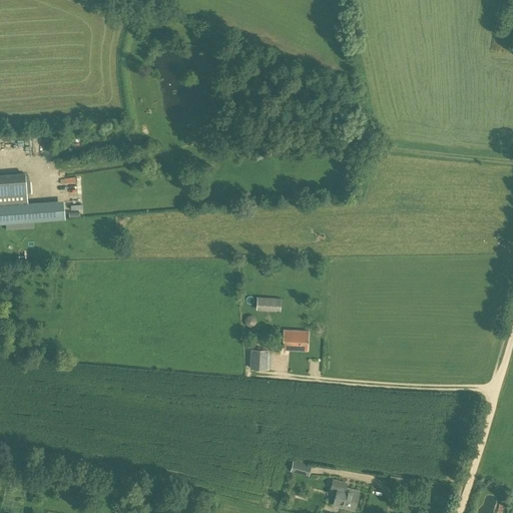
[(0,194),(26,193),(25,172),(0,174),(0,194)]
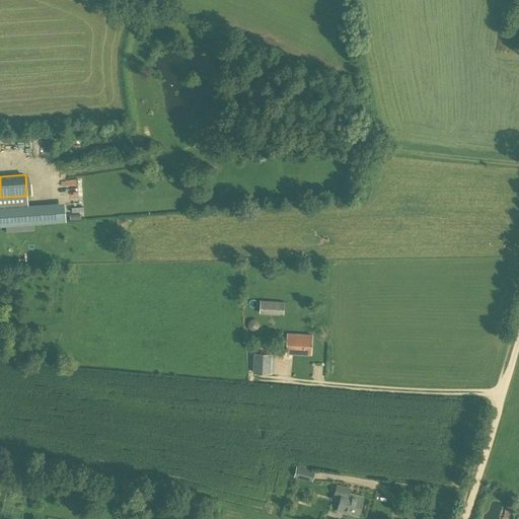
[(0,227),(29,225),(27,204),(0,206),(0,227)]
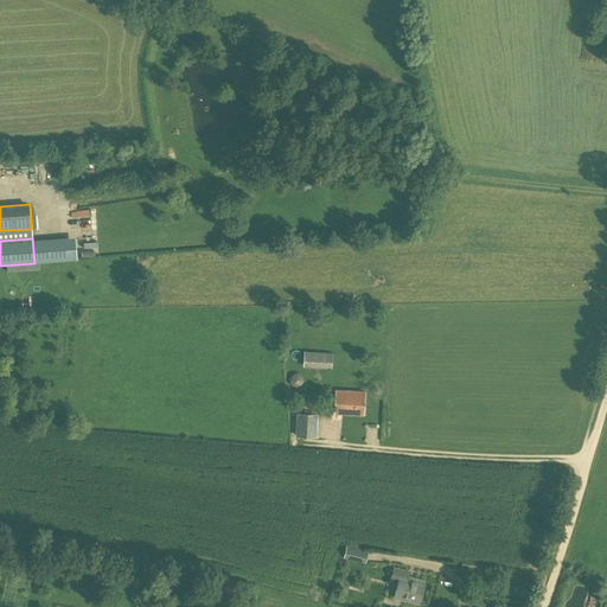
[(332,366),(332,351),(304,351),(304,366),(332,366)]
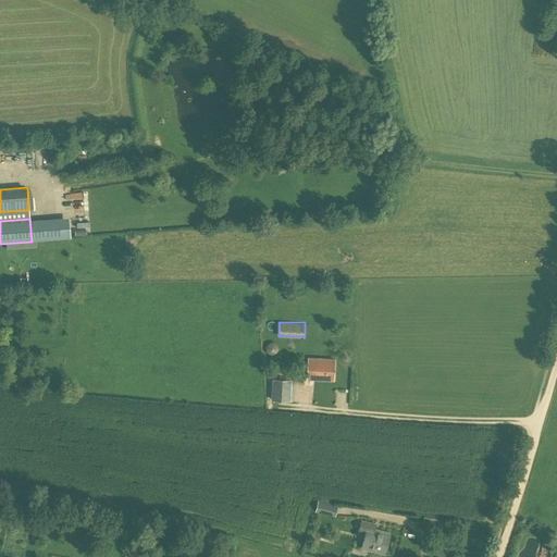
[(333,380),(334,360),(307,359),(307,379),(333,380)]
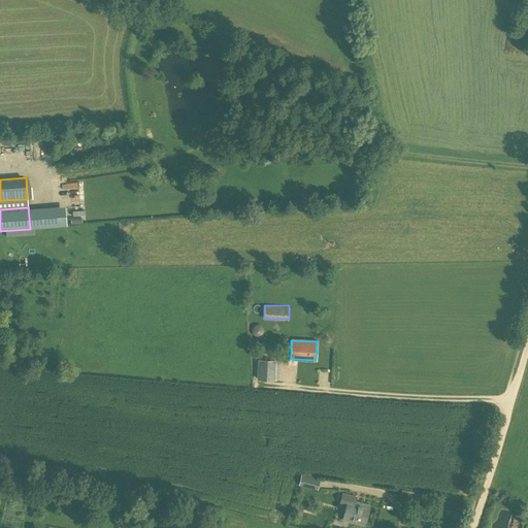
[(254,361),(254,380),(277,380),(277,361),(254,361)]
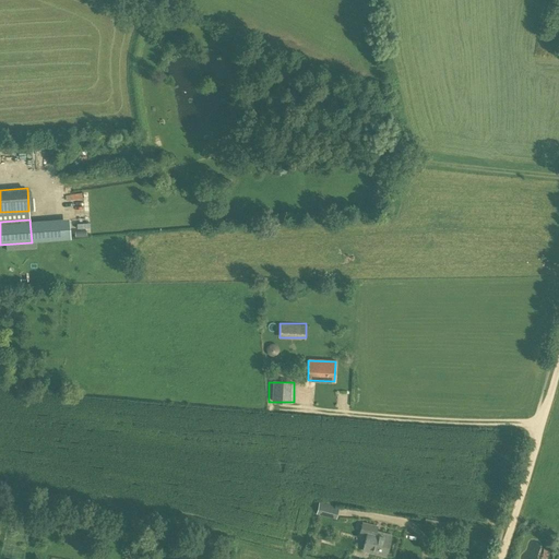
[(336,520),(339,508),(319,502),(317,514),(336,520)]
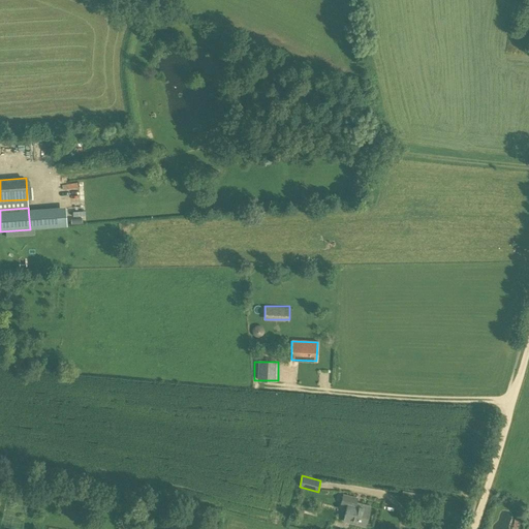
[(366,527),(370,506),(356,503),(358,497),(343,494),(341,501),(348,503),(343,521),(366,527)]
